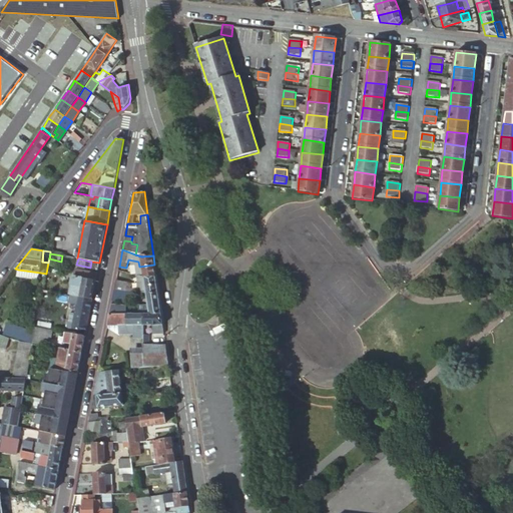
[(139,267),(140,276),(144,276),(156,275),(154,265),(139,267)]
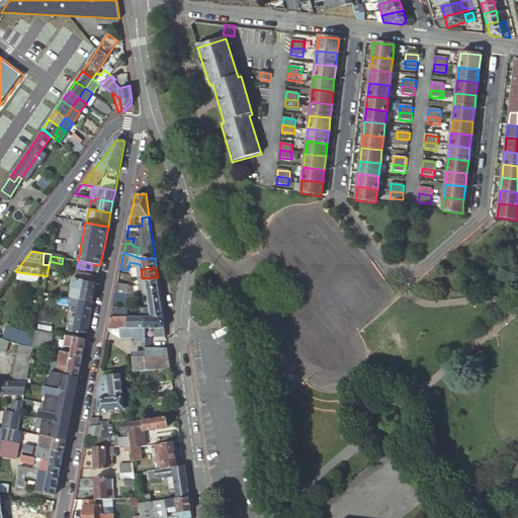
[(93,301),(98,275),(76,271),(71,297),(72,297),(80,299),(93,301)]
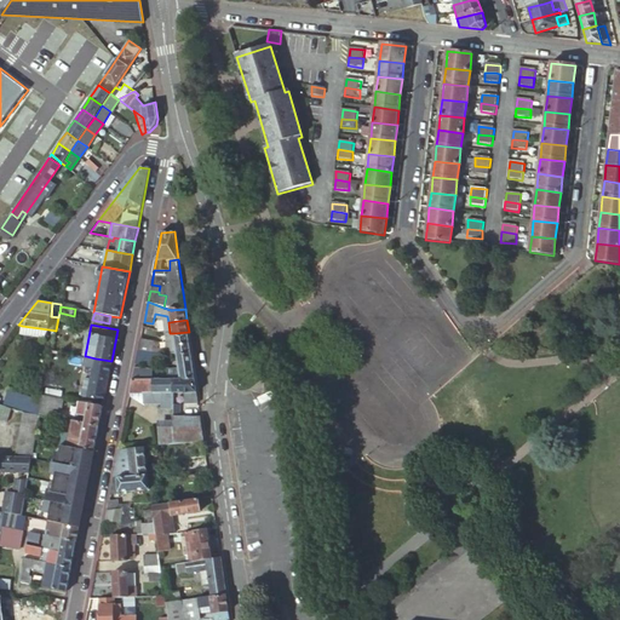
[(49,329),(22,326),(21,334),(44,338),(49,329)]
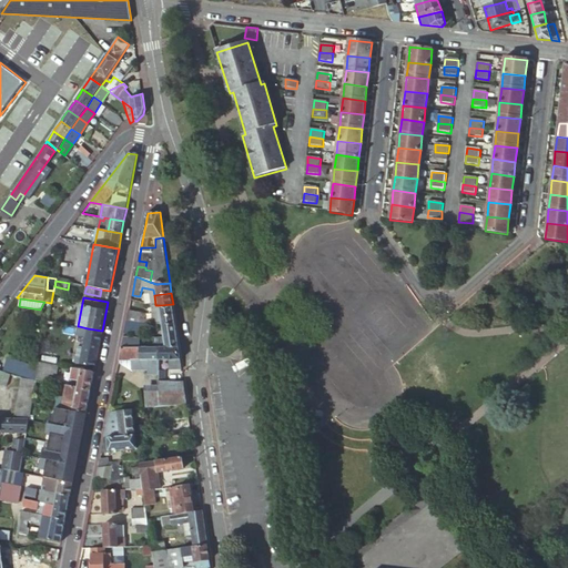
[(161,314),(153,314),(153,324),(162,324),(175,323),(173,304),(160,305),(161,314)]
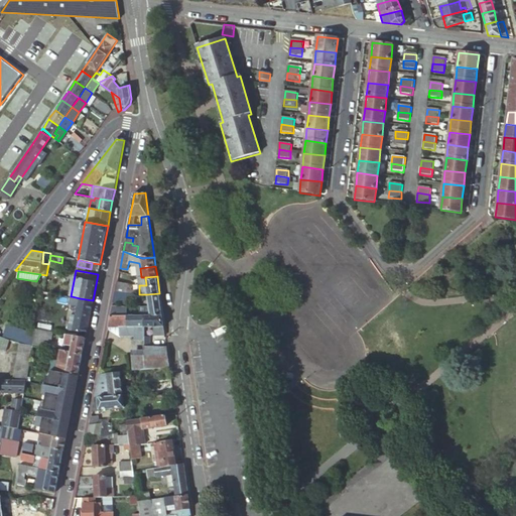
[(125,283),(117,282),(116,292),(123,294),(125,283)]
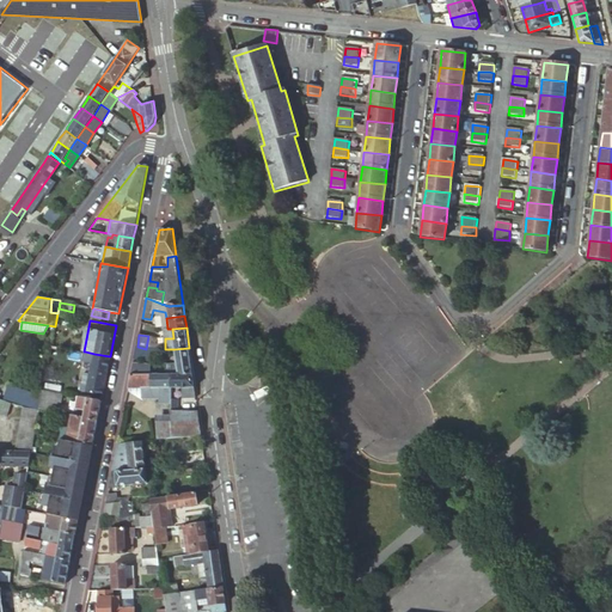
[(158,338),(148,336),(146,349),(155,349),(158,338)]
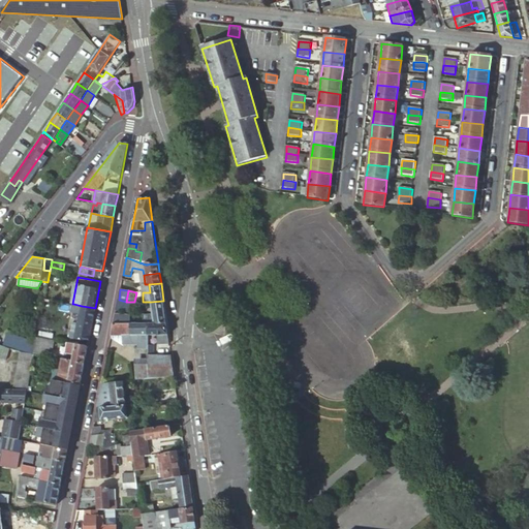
[(126,302),(119,300),(117,310),(124,311),(126,302)]
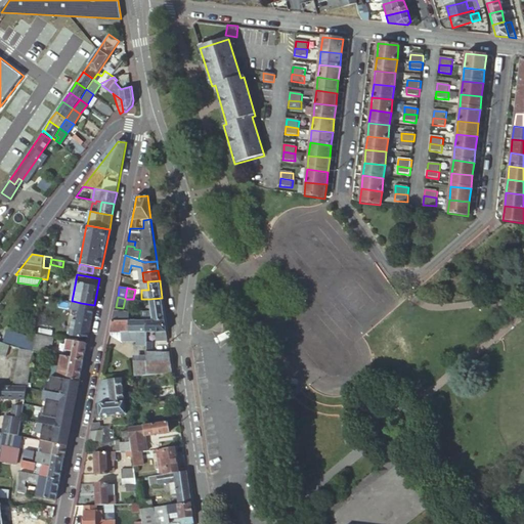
[(42,306),(50,307),(51,300),(44,298),(42,306)]
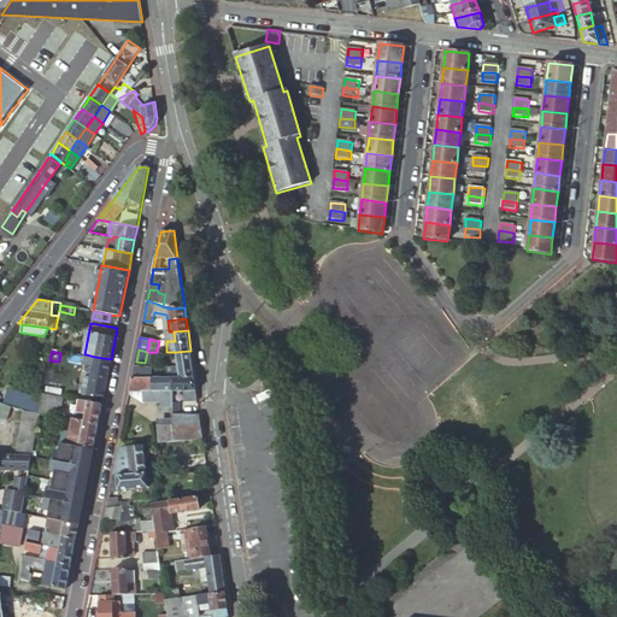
[(194,377),(191,351),(176,352),(178,366),(180,377),(194,377)]
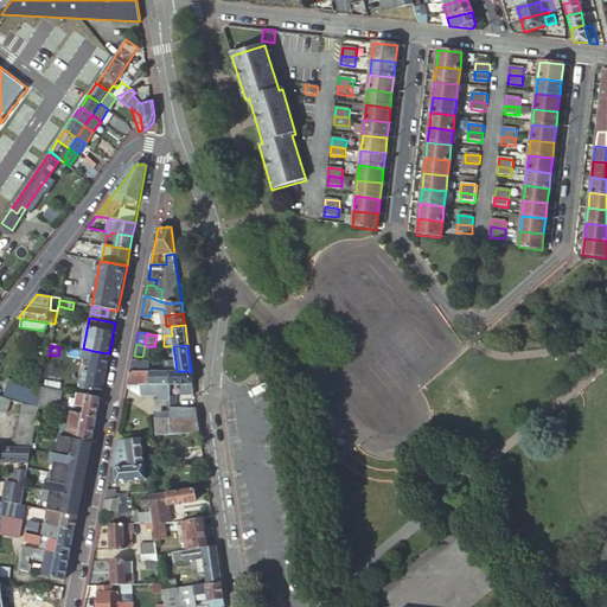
[(154,346),(145,346),(142,357),(149,359),(151,350),(154,350),(154,346)]
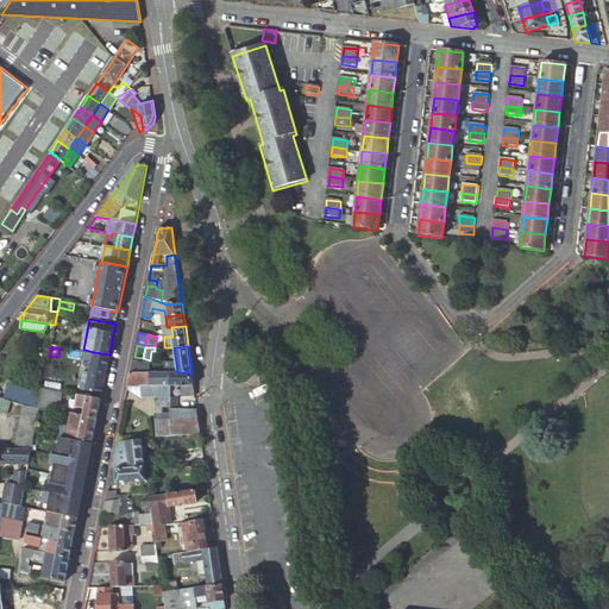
[(94,352),(85,350),(83,359),(92,362),(94,352)]
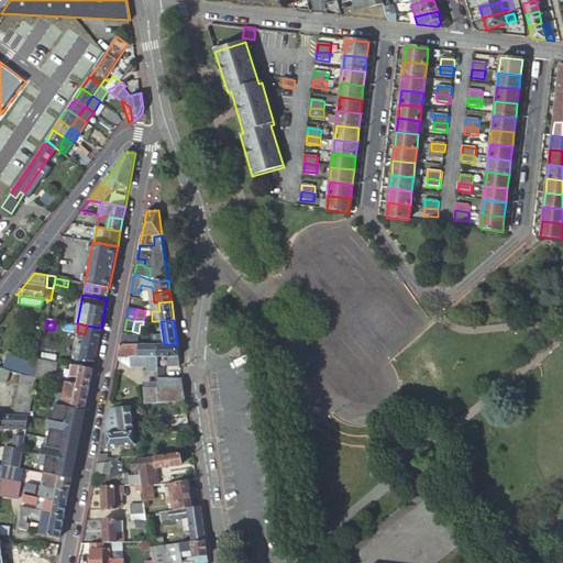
[(97,353),(101,328),(87,326),(85,334),(81,351),(97,353)]
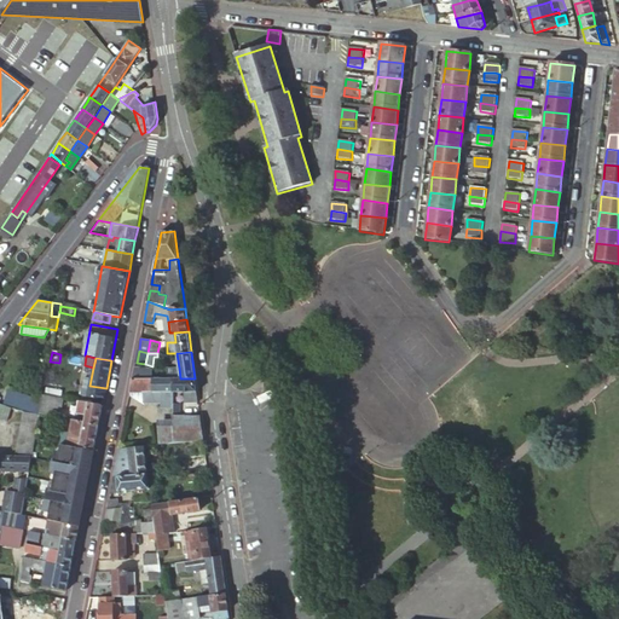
[(50,362),(48,371),(58,374),(59,363),(50,362)]
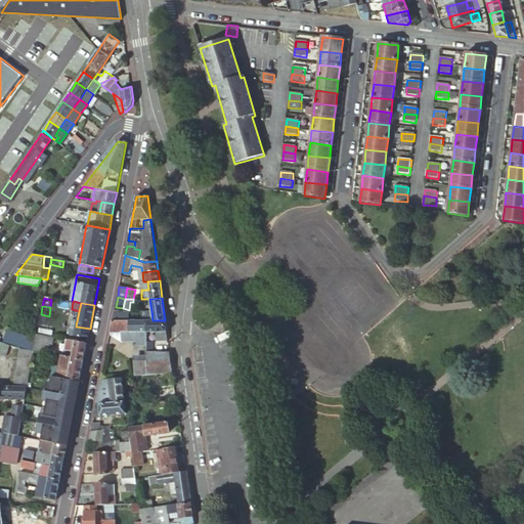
[(129,312),(115,311),(113,320),(129,320),(129,312)]
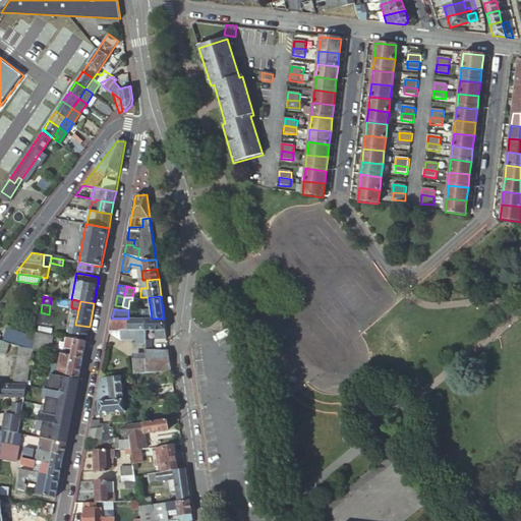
[(152,319),(151,309),(140,310),(140,319),(147,319),(152,319)]
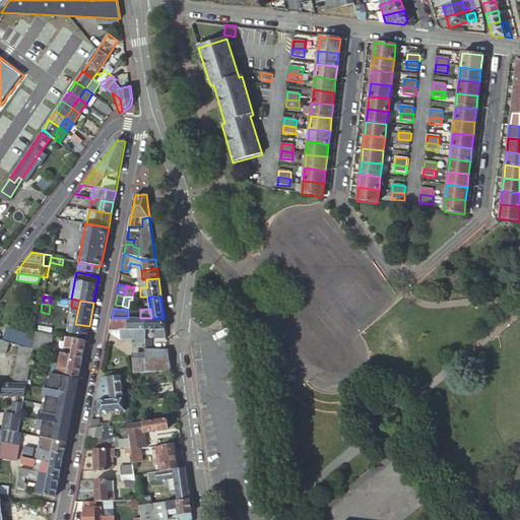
[(146,318),(140,318),(128,318),(112,318),(110,329),(111,329),(111,331),(114,331),(114,329),(116,329),(116,331),(123,331),(123,329),(143,329),(142,335),(146,335),(146,329),(146,318)]
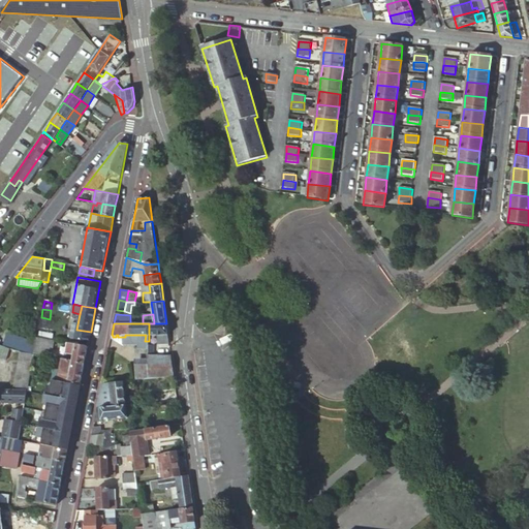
[(154,323),(149,323),(149,335),(156,335),(158,346),(169,344),(166,323),(154,323)]
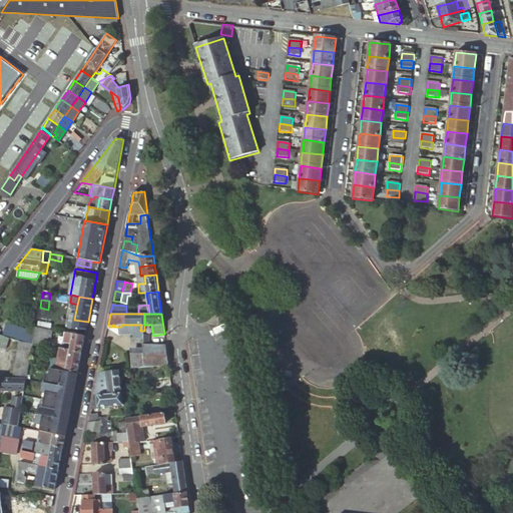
[(67,327),(86,331),(88,322),(74,320),(73,323),(68,322),(67,327)]
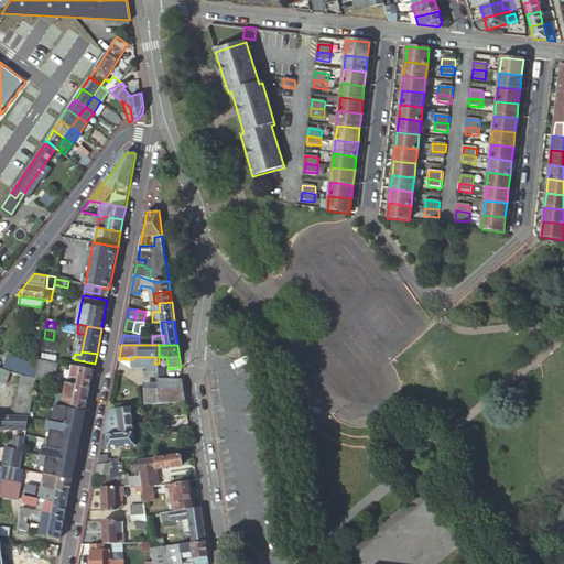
[(4,367),(36,377),(39,365),(8,355),(4,367)]
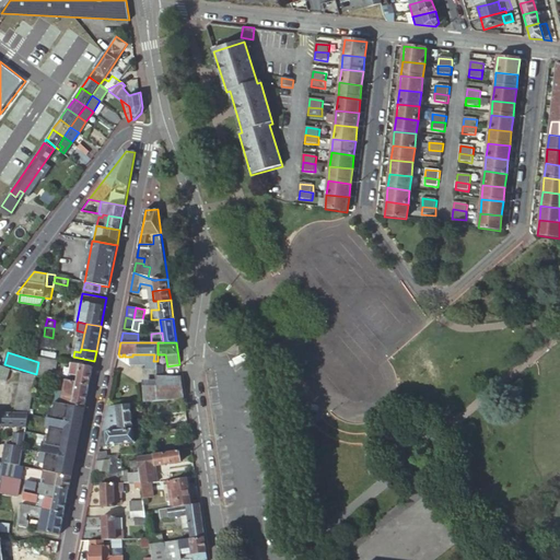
[(38,362),(36,374),(54,376),(57,361),(39,358),(38,362)]
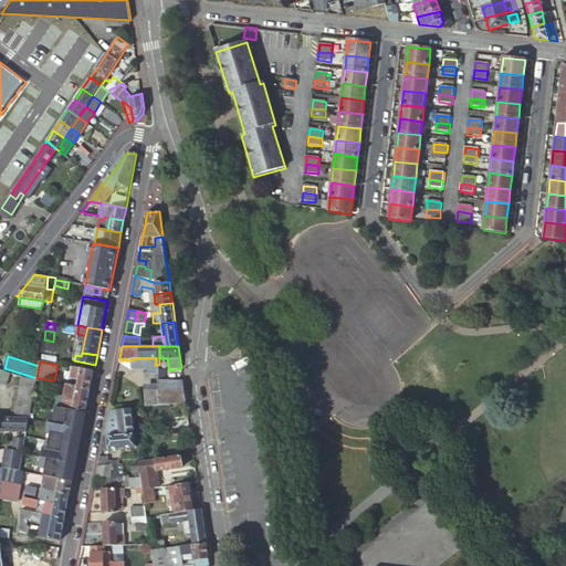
[(77,386),(91,388),(94,370),(72,367),(70,378),(79,379),(77,386)]
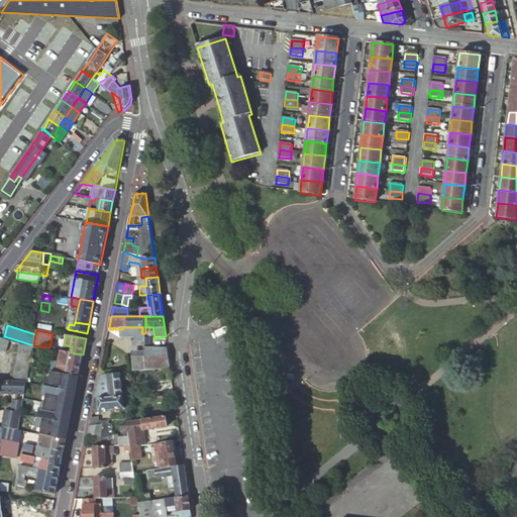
[(0,349),(6,351),(10,340),(0,336),(0,349)]
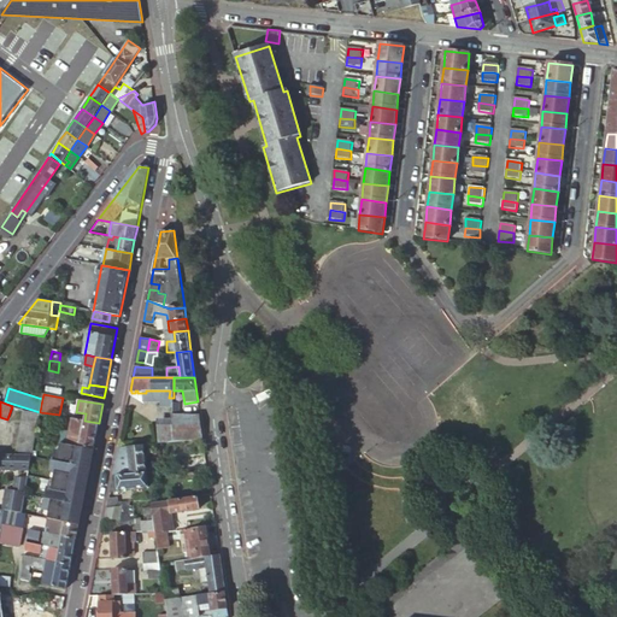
[(22,419),(39,422),(40,413),(23,410),(22,419)]
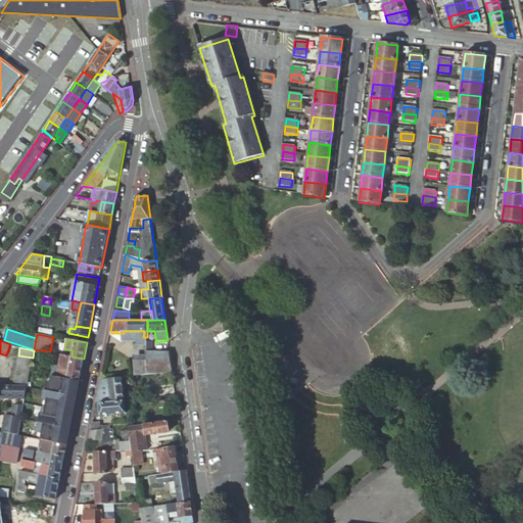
[(169,349),(152,350),(146,350),(145,351),(146,361),(134,362),(135,375),(173,372),(169,349)]
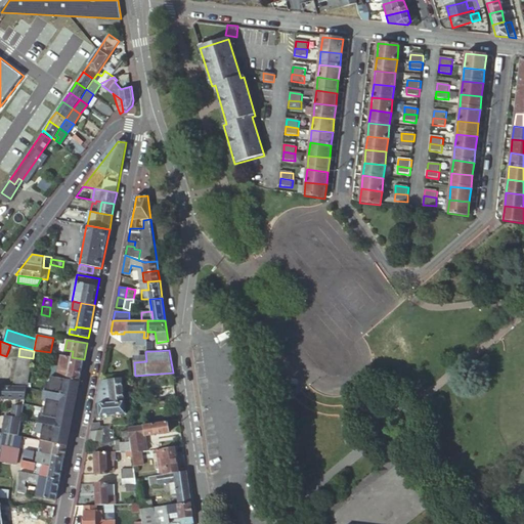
[(61,378),(80,382),(84,359),(72,357),(61,355),(59,365),(63,366),(73,368),(72,373),(62,370),(61,378)]
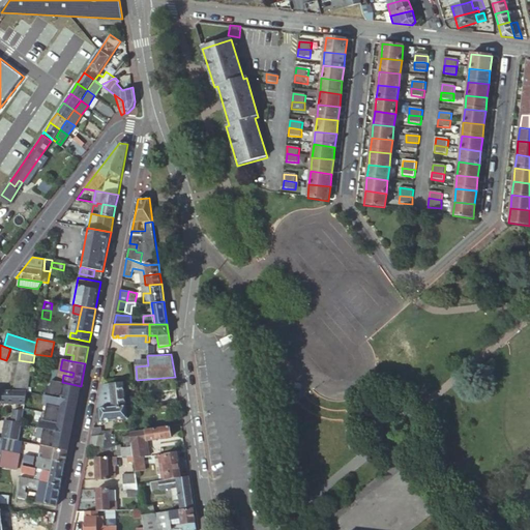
[(18,367),(31,369),(33,362),(19,360),(18,367)]
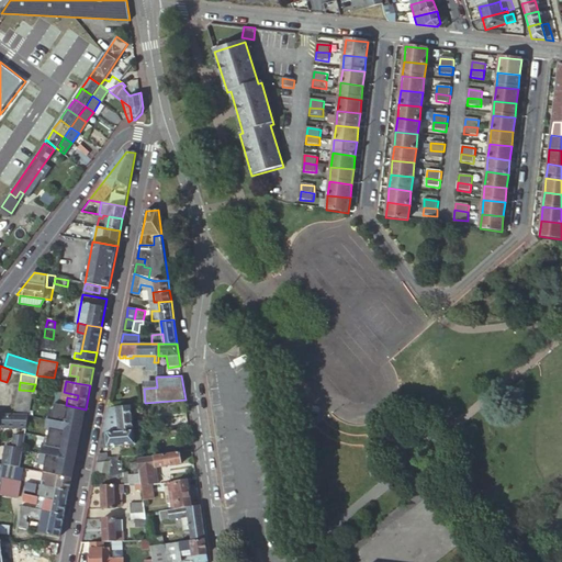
[(19,390),(18,397),(32,398),(33,391),(19,390)]
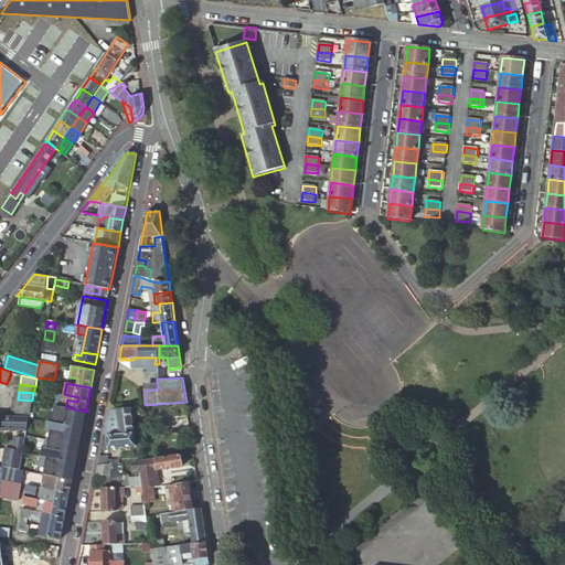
[(18,400),(16,407),(31,408),(32,404),(32,401),(18,400)]
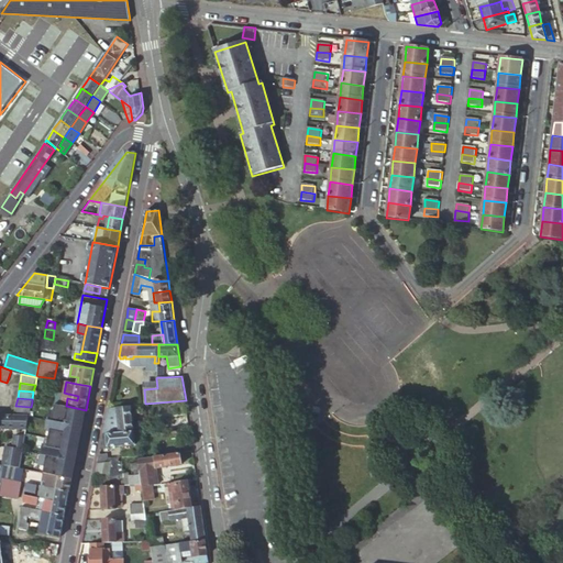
[(59,405),(56,404),(54,411),(51,411),(48,420),(83,427),(86,410),(66,406),(59,405)]
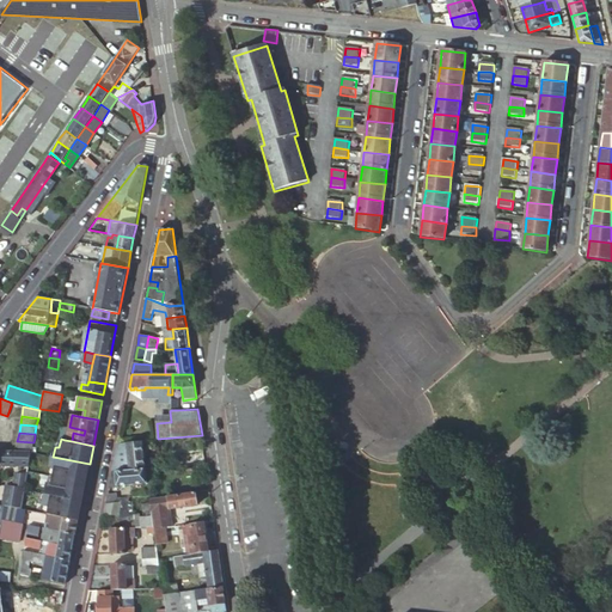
[(145,454),(144,440),(118,442),(117,446),(121,446),(122,457),(145,454)]
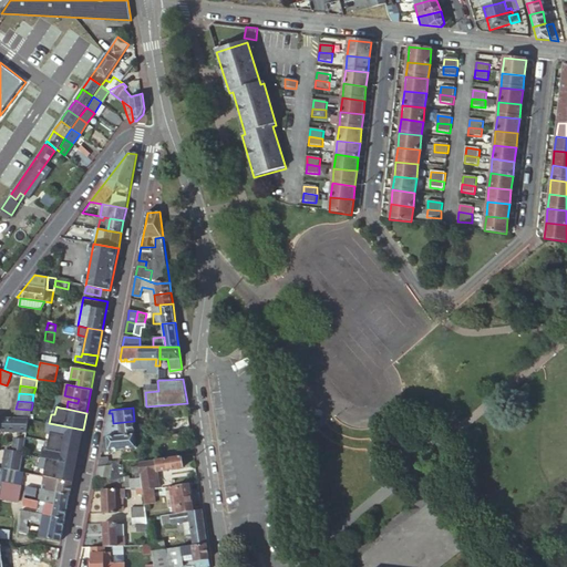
[(16,409),(14,418),(28,418),(29,418),(31,410),(16,409)]
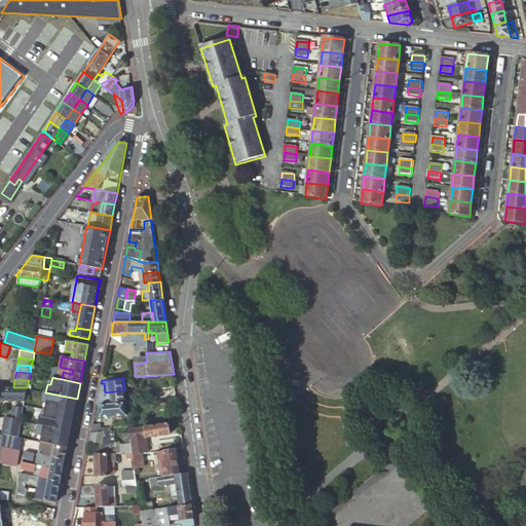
[(13,387),(7,387),(7,400),(8,400),(24,400),(26,387),(13,387)]
